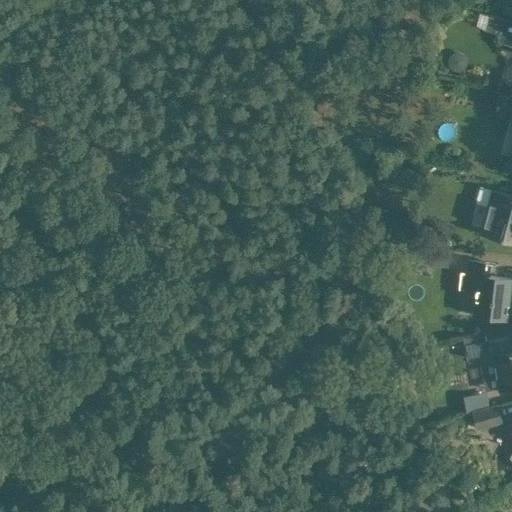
[(487,30),(500,34),(511,36),(511,19),(509,18),(491,14),(487,30)]
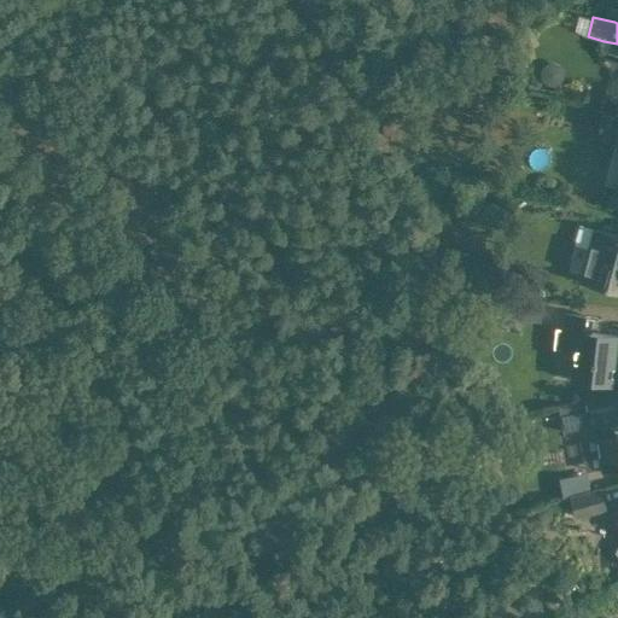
[(390,153),(388,167),(398,169),(401,155),(390,153)]
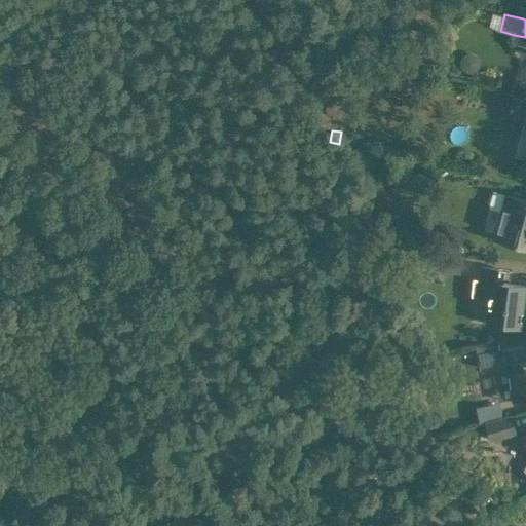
[(495,239),(512,243),(525,247),(525,198),(506,194),(495,239)]
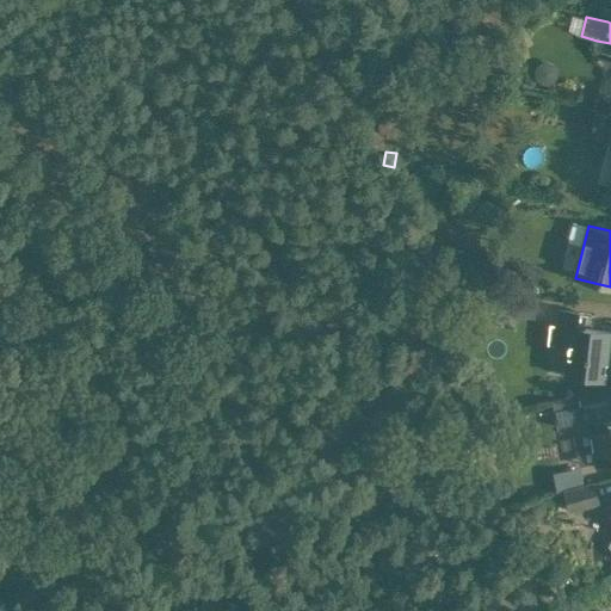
[(566,375),(581,376),(604,378),(610,331),(578,327),(580,312),(553,308),(548,344),(569,346),(566,375)]
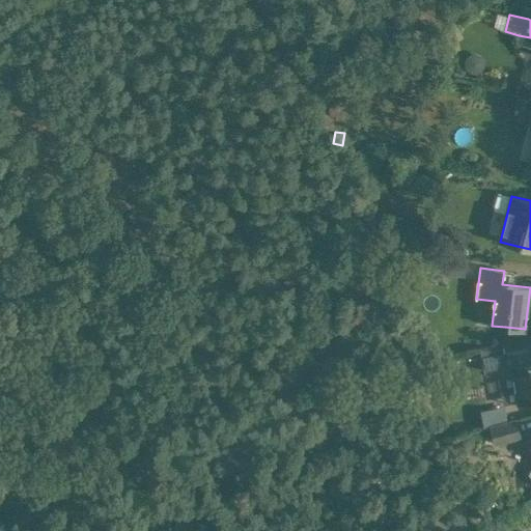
[(502,345),(481,347),(484,369),(503,366),(505,378),(512,376),(518,403),(530,400),(530,362),(528,351),(529,351),(528,347),(503,353),(502,345)]
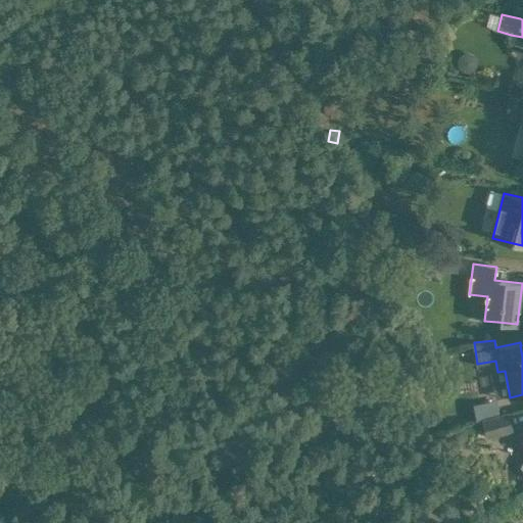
[(498,406),(475,411),(477,423),(481,422),(481,419),(501,414),(498,406)]
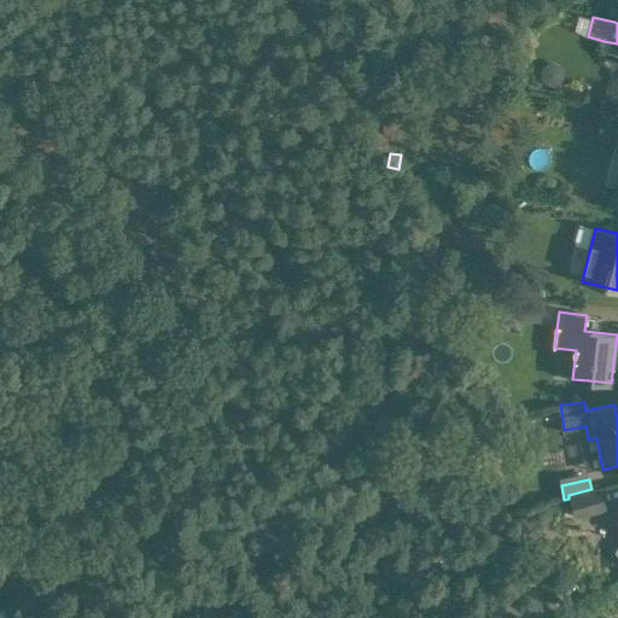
[(569,499),(575,518),(606,509),(599,487),(592,489),(569,495),(569,499)]
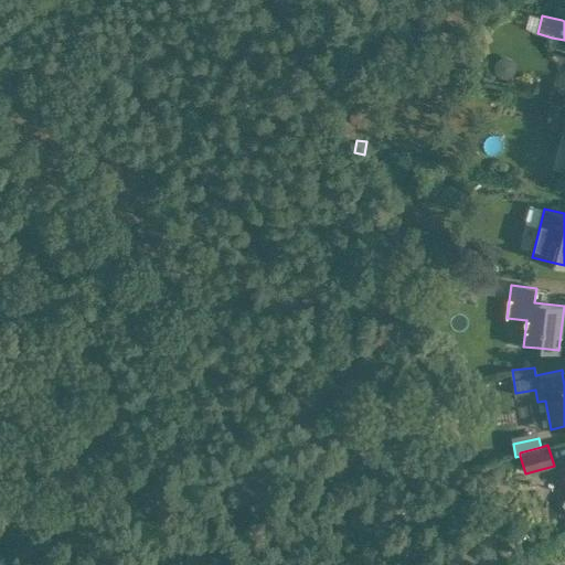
[(486,556),(496,551),(489,537),(479,543),(486,556)]
